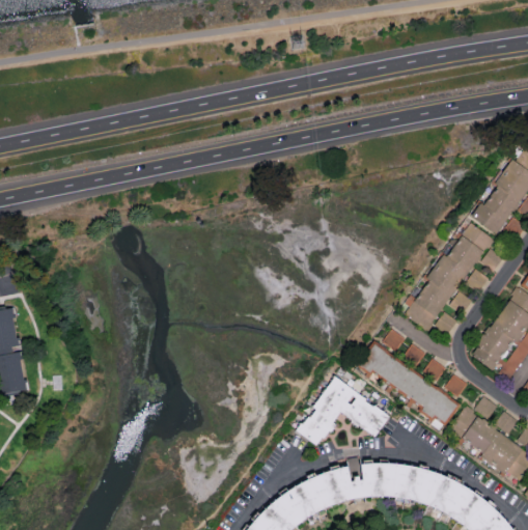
[(527,149),(521,144),(511,157),(527,167),(527,149)]
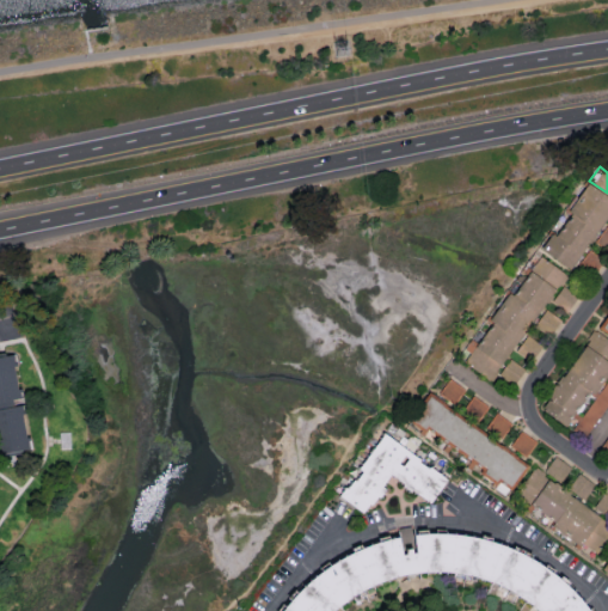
[(573,270),(607,218),(607,195),(588,183),(563,221),(564,222),(545,251),(573,270)]
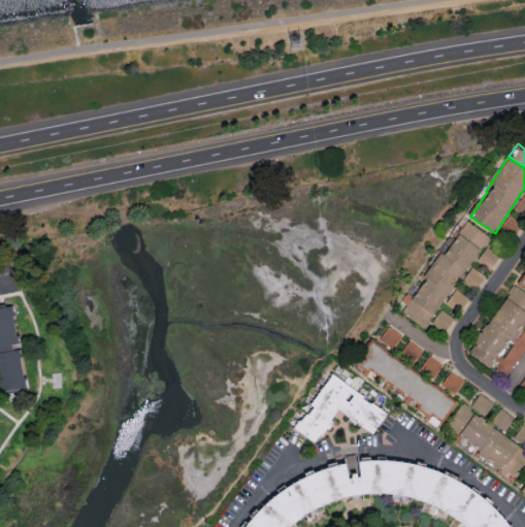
[(427,327),(481,248),(485,250),(492,237),(468,221),(460,233),(455,230),(424,276),(427,280),(416,296),(413,293),(401,309),(427,327)]
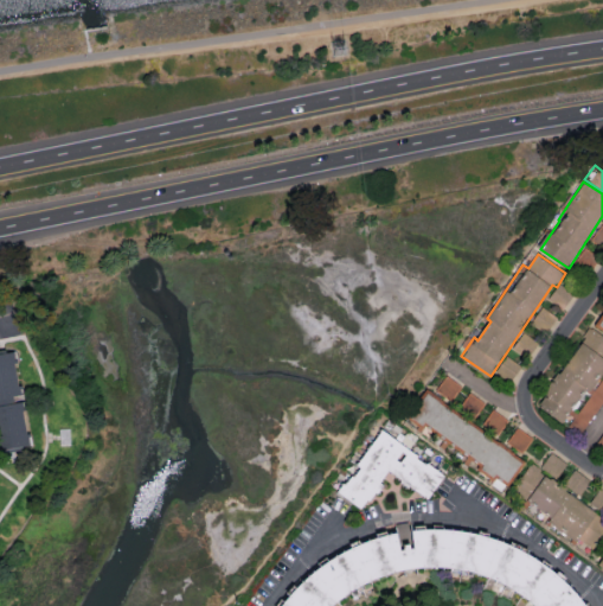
[(559,317),(543,307),(533,323),(549,333),(559,317)]
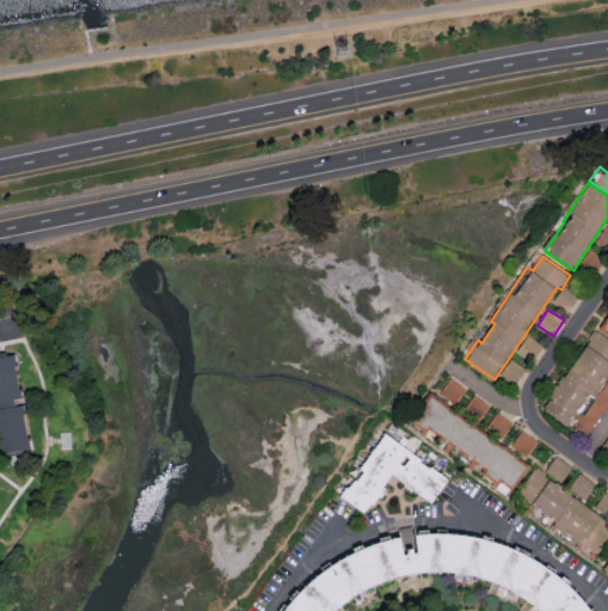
[(607,337),(595,329),(544,409),(590,439),(607,410),(607,337)]
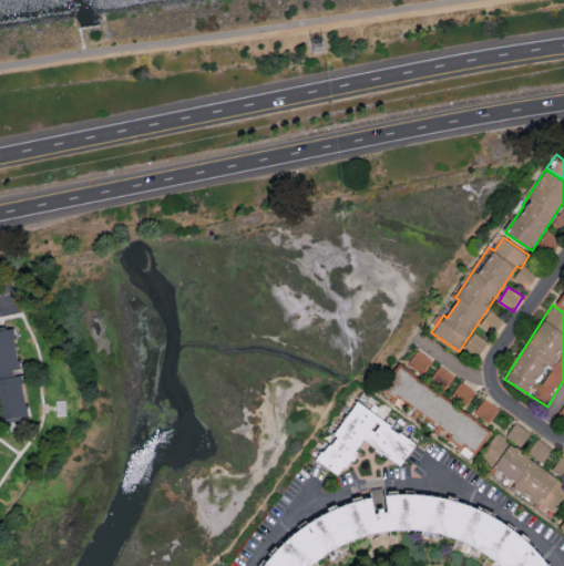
[(493,332),(503,318),(492,310),(481,325),(493,332)]
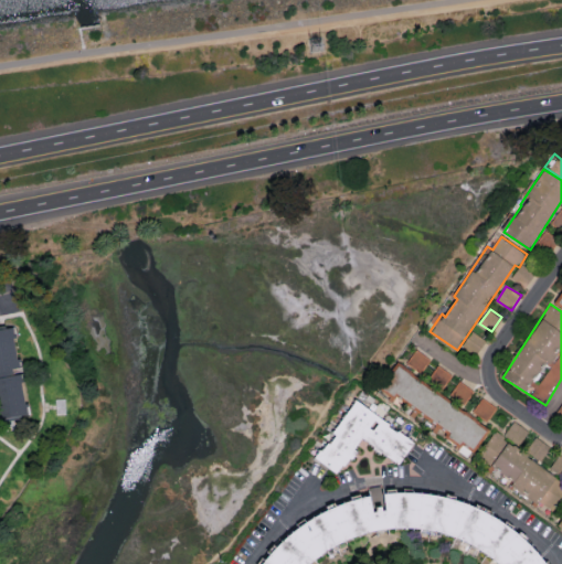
[(0,329),(0,418),(29,415),(16,327),(0,329)]
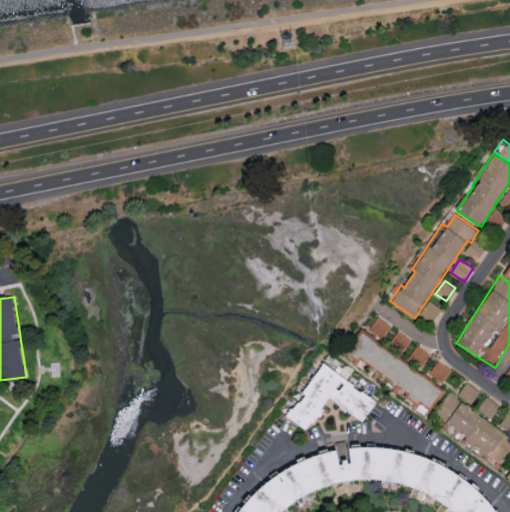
[(443,310),(430,301),(421,313),(434,322),(443,310)]
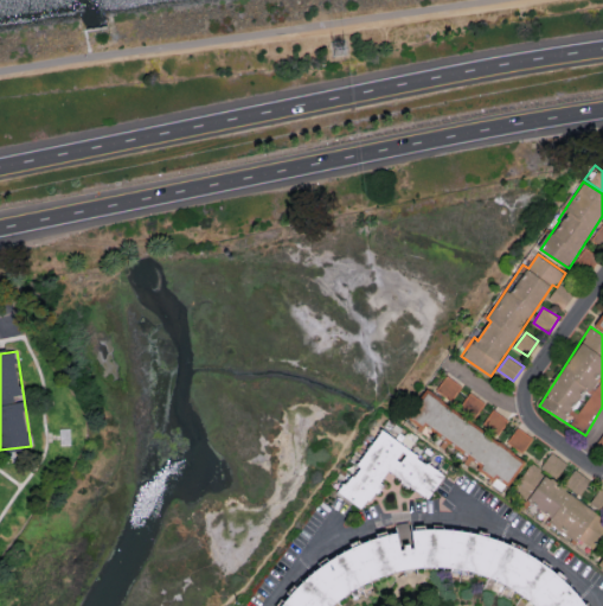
[(464,386),(449,376),(438,391),(454,401),(464,386)]
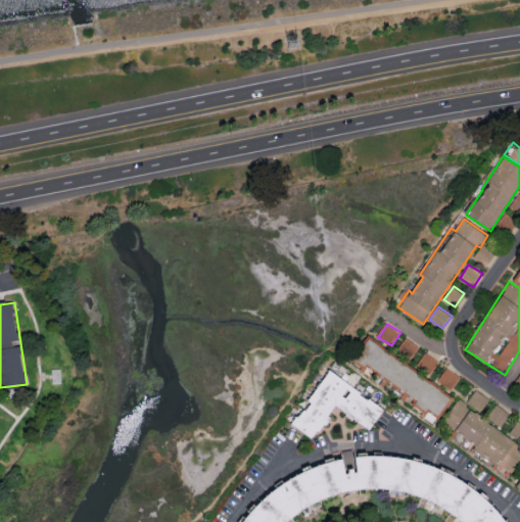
[(412,361),(421,348),(408,338),(398,350),(412,361)]
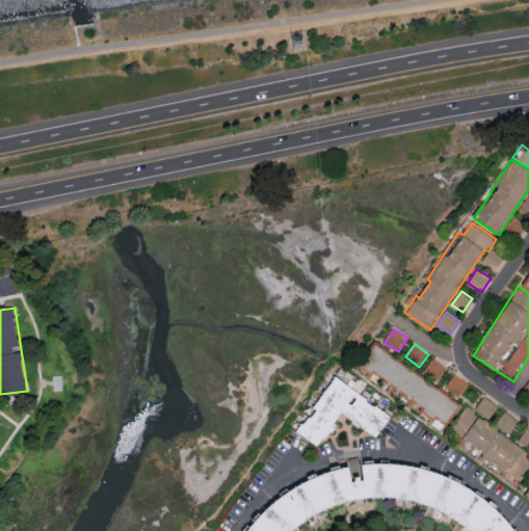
[(362,365),(448,423),(460,403),(375,346),(362,365)]
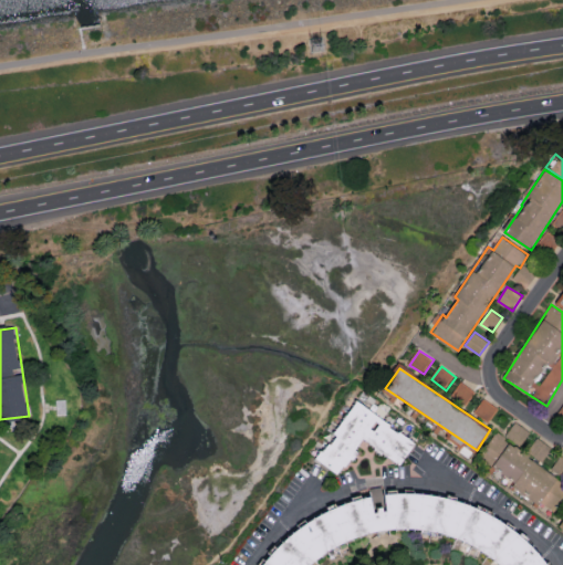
[(477,393),(462,382),(451,396),(467,407),(477,393)]
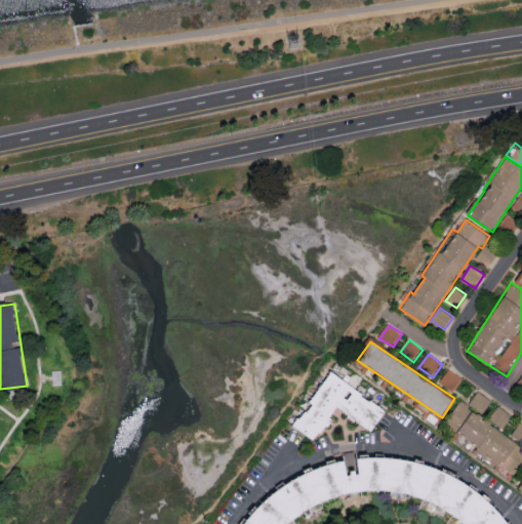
[(441,384),(455,393),(464,378),(449,370),(441,384)]
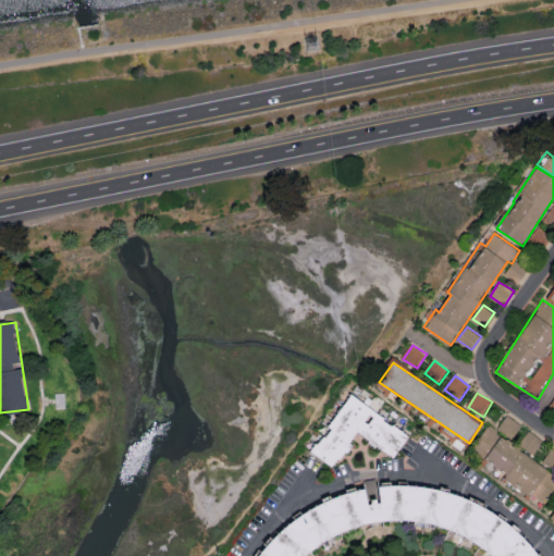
[(312,454),(352,399),(407,439),(394,458),(356,431),(331,466),(312,454)]
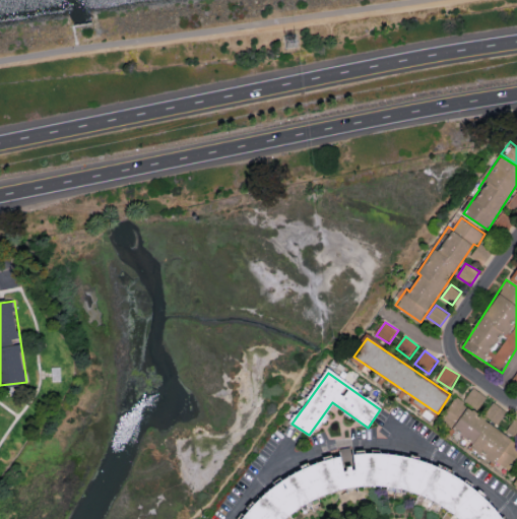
[(489,397),(474,388),(466,402),(481,410),(489,397)]
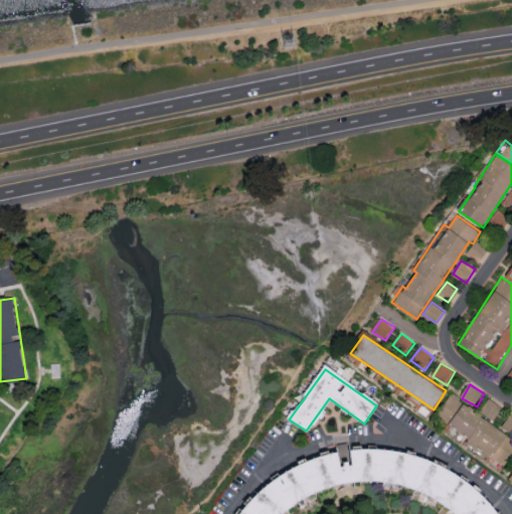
[(503,467),(511,454),(511,438),(452,395),(436,418),(503,467)]
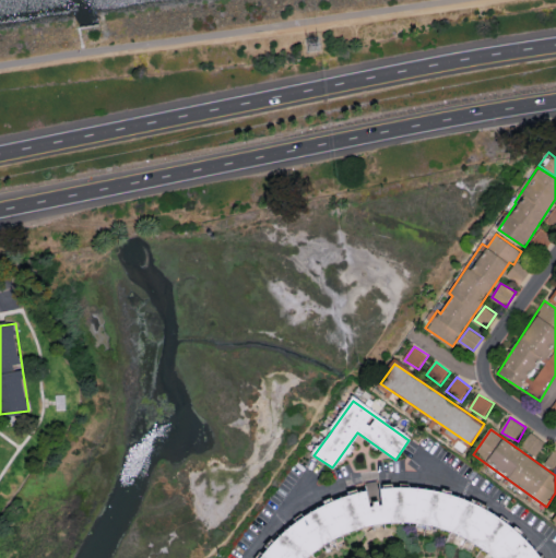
[(537,458),(547,443),(532,432),(522,447),(537,458)]
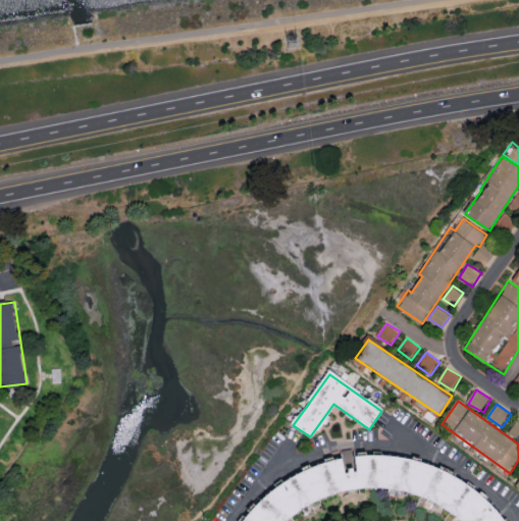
[(518,420),(509,432),(518,439),(518,420)]
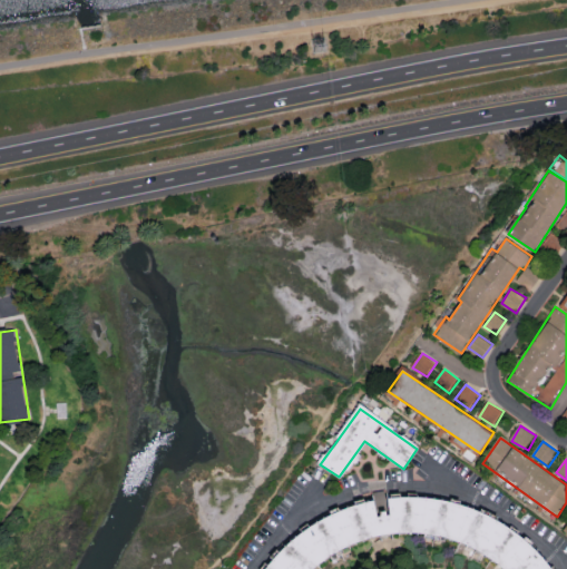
[(264,568),(270,561),(290,541),(312,523),(338,511),(367,501),(372,500),(375,516),(379,516),(379,511),(383,511),(384,514),(388,514),(387,498),(393,497),(419,497),(449,501),(477,510),(501,523),(517,535),(527,543),(538,555),(547,567),(548,568),(264,568)]
